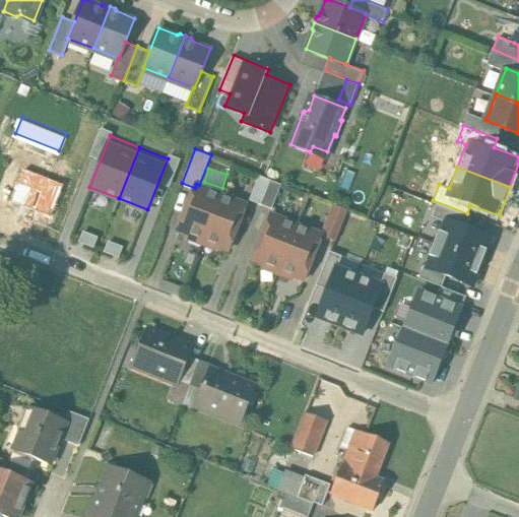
[(251,198),(261,202),(270,179),(260,175),(251,198)]
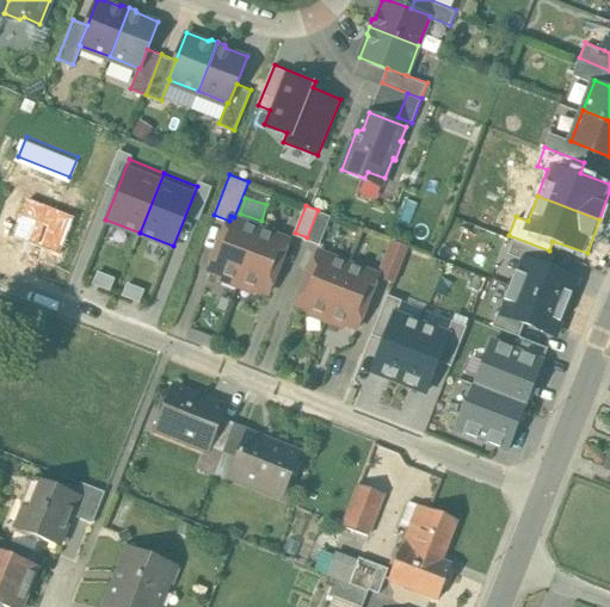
[(318,210),(307,237),(320,242),(331,215),(318,210)]
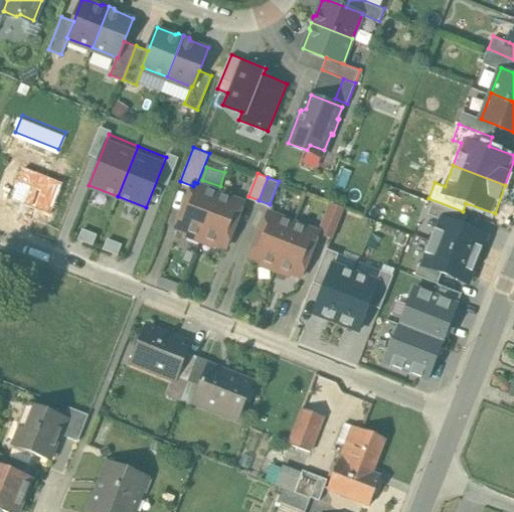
[(193,186),(181,214),(179,215),(176,223),(178,227),(186,230),(188,229),(202,235),(219,192),(197,183),(194,182),(193,186)]
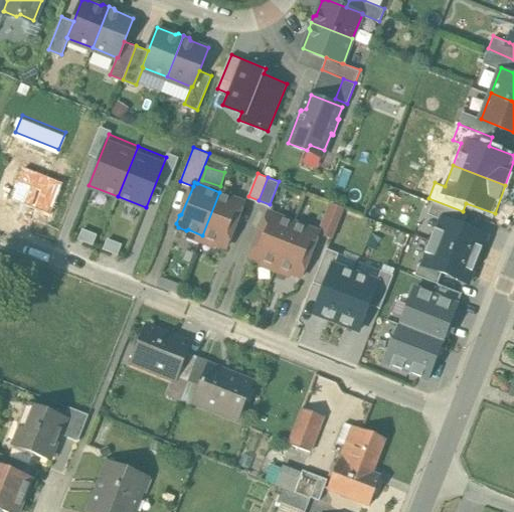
[(243,201),(219,192),(202,235),(215,240),(216,242),(224,245),(228,243),(231,235),(230,233),(243,201)]
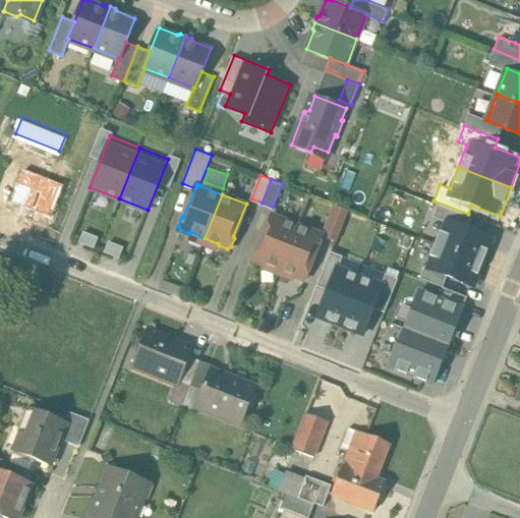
[(335,204),(323,234),(322,235),(335,240),(347,209),(335,204)]
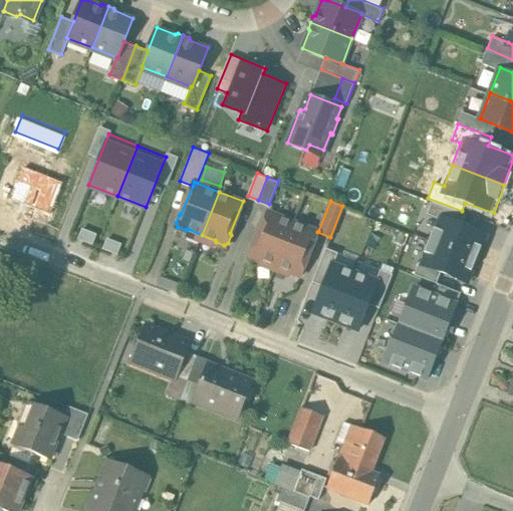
[(269,211),(256,243),(254,244),(251,253),(252,257),(261,260),(263,259),(276,264),(293,221),(269,211)]
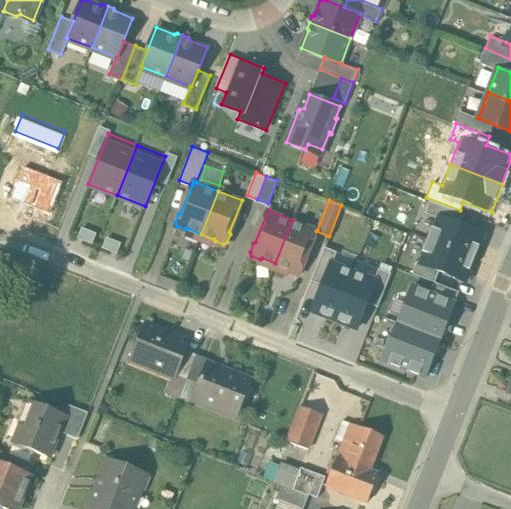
[(419,261),(466,280),(484,233),(437,215),(419,261)]
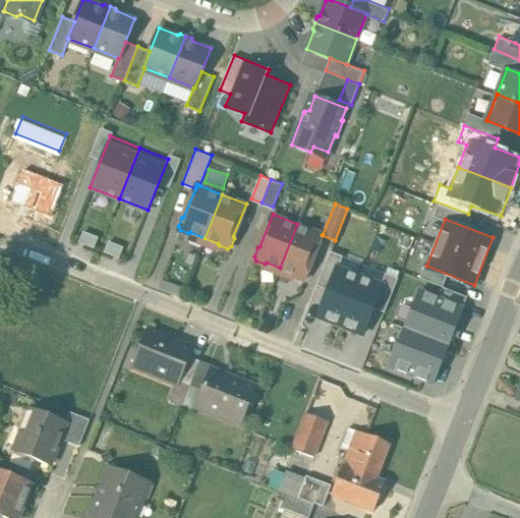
[(297,224),(280,268),(294,274),(295,276),(303,279),(307,277),(310,269),(309,267),(322,235),(323,234),(297,224)]
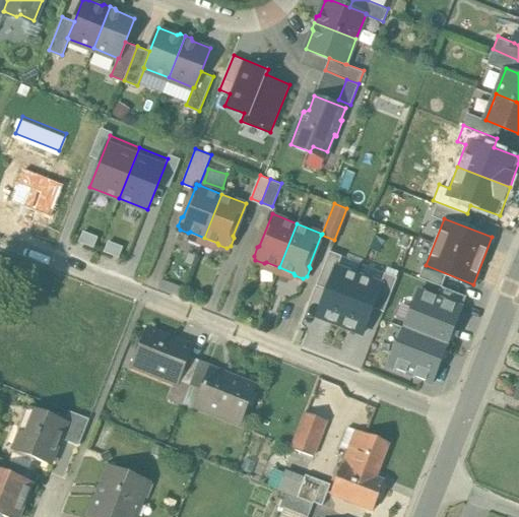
[(330,288),(320,314),(373,336),(396,282),(343,259),(345,253),(332,248),(317,282),(330,288)]
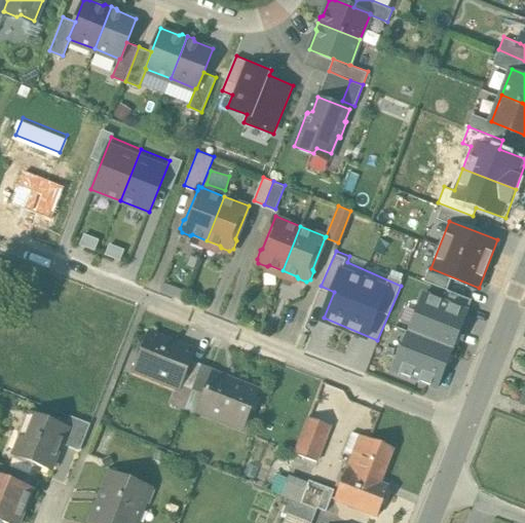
[(453,348),(467,310),(422,293),(407,331),(453,348)]
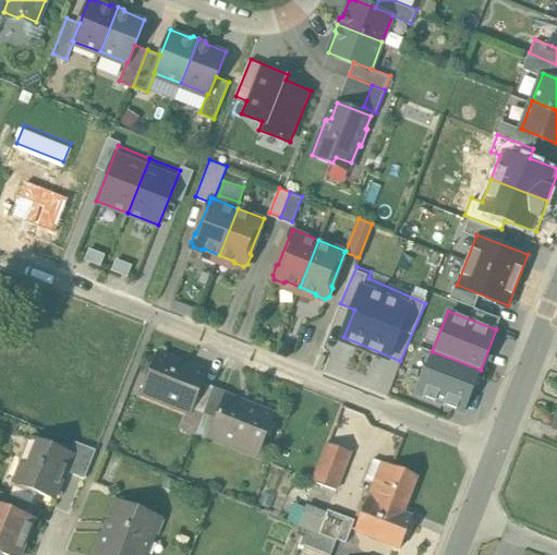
[(208,370),(160,350),(145,391),(188,409),(192,411),(194,406),(205,379),(208,370)]
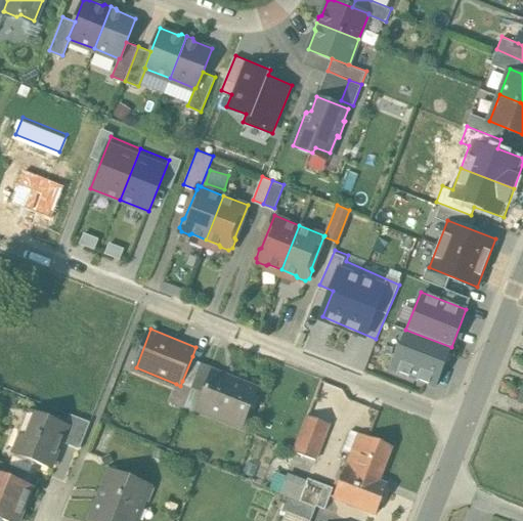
[(436,386),(451,347),(405,330),(391,368),(436,386)]
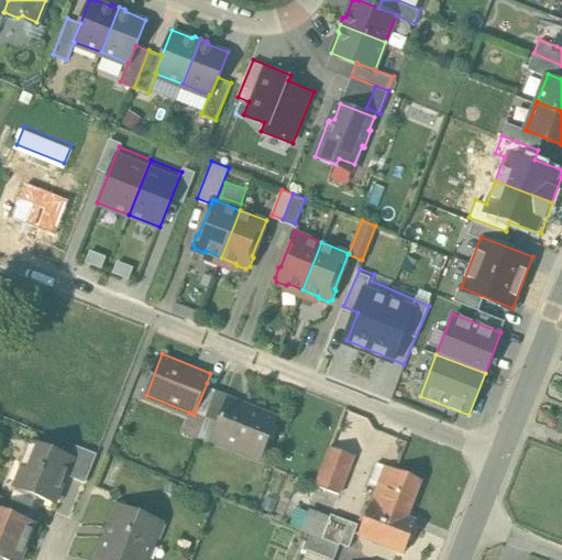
[(207,383),(196,409),(207,414),(217,387),(207,383)]
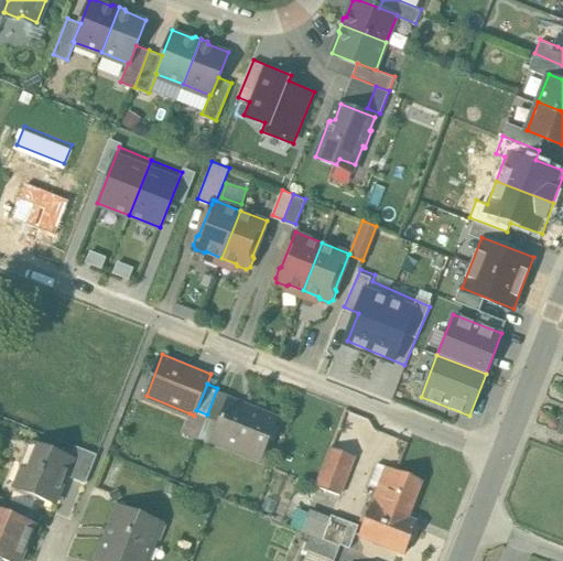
[(217,388),(207,414),(220,420),(228,398),(230,399),(233,394),(217,388)]
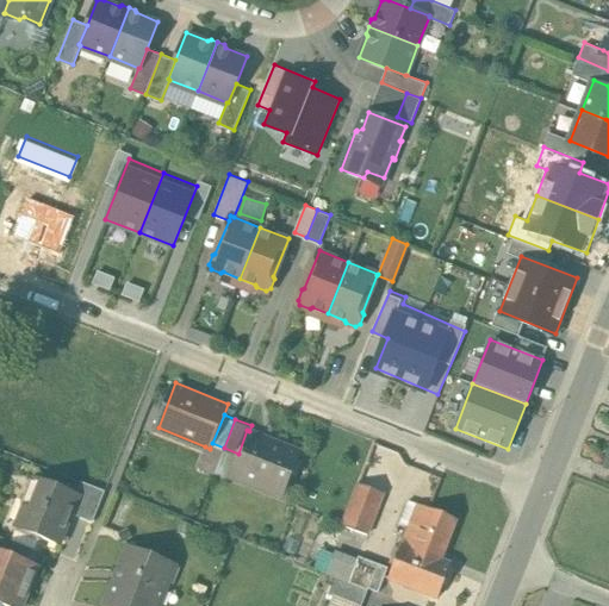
[(249,431),(247,430),(238,454),(230,473),(284,493),(300,450),(249,431)]
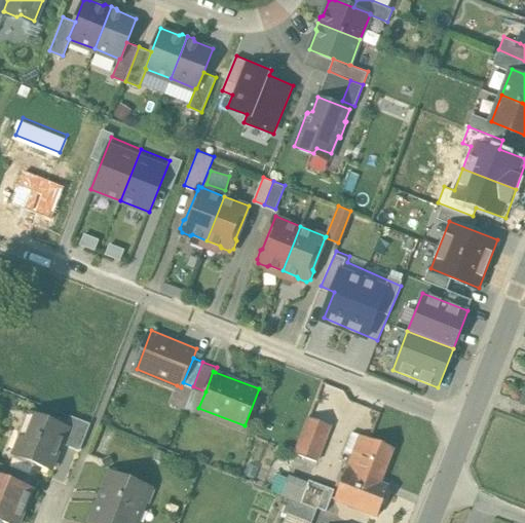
[(183,382),(181,387),(177,385),(171,401),(185,406),(193,386),(183,382)]
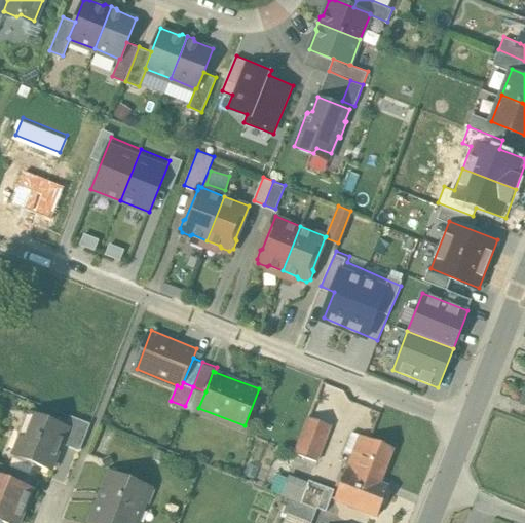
[(68,426),(33,413),(17,449),(36,457),(34,462),(50,469),(62,441),(68,426)]
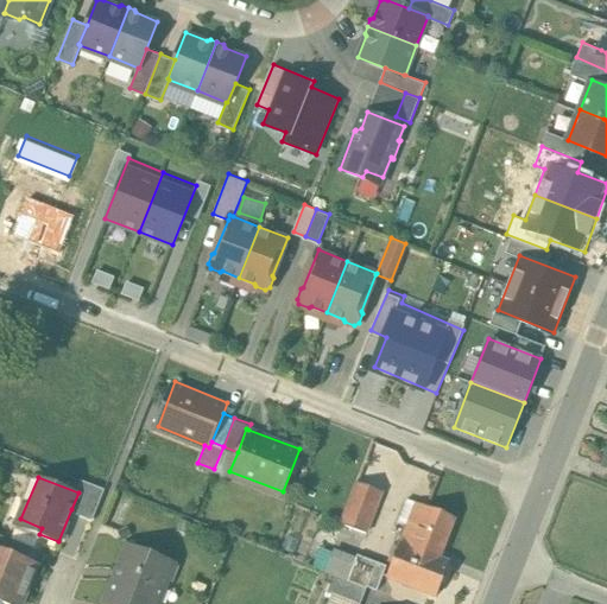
[(105,487),(83,479),(78,493),(71,509),(93,517),(105,487)]
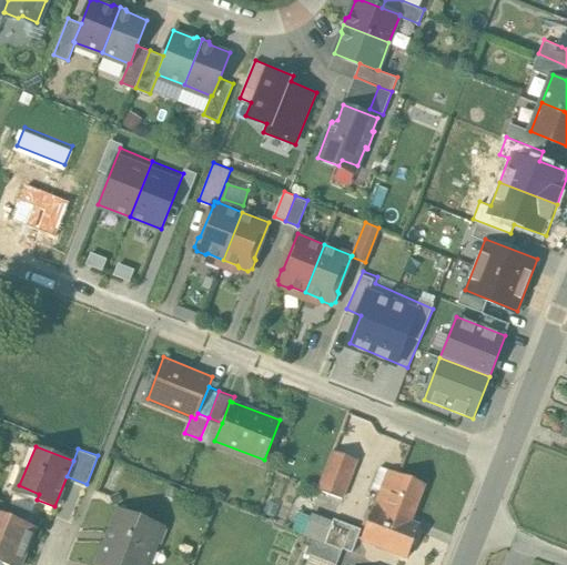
[(360,460),(336,450),(321,488),(344,498),(360,460)]
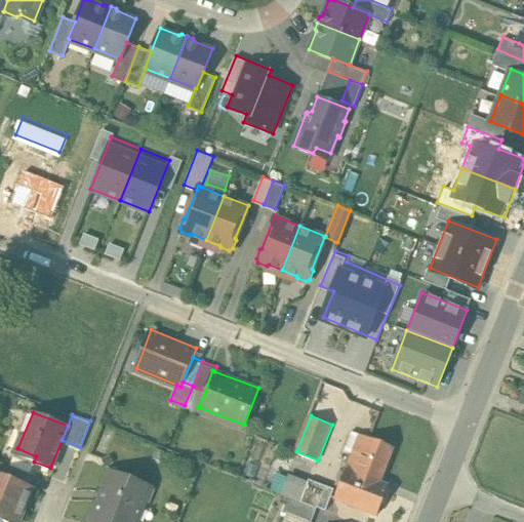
[(369,437),(356,473),(350,470),(338,498),(376,514),(388,485),(380,482),(394,446),(369,437)]
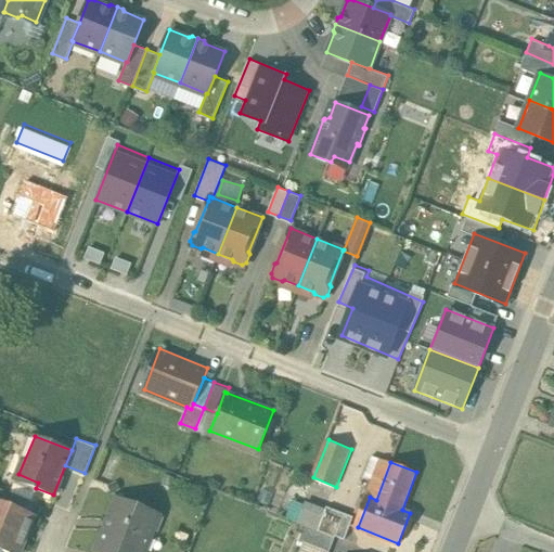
[(31,499),(0,486),(0,498),(27,509),(31,499)]
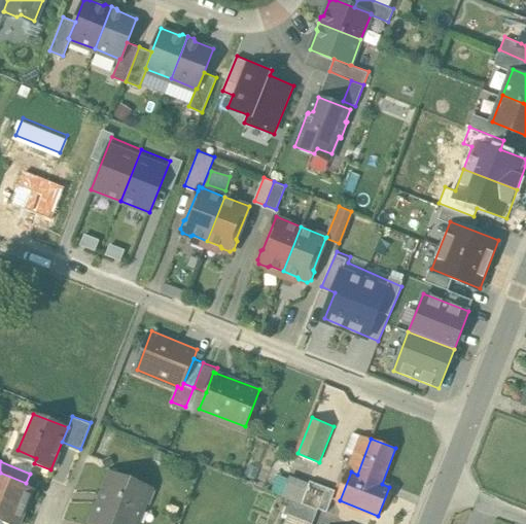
[(135,523),(150,486),(112,470),(93,522),(97,523),(135,523)]
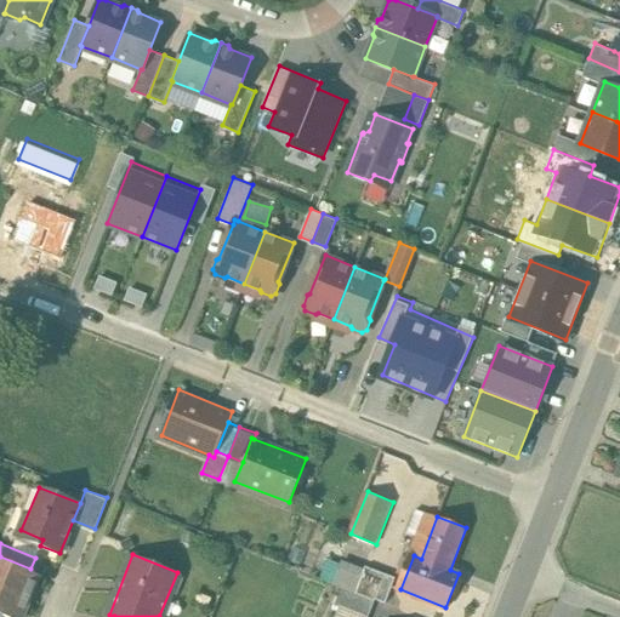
[(30,569),(0,556),(0,609),(20,616),(22,616),(39,572),(30,569)]
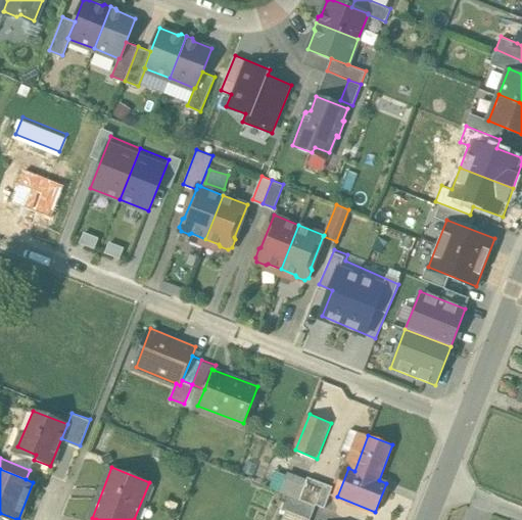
[(293,476),(287,489),(303,495),(309,482),(293,476)]
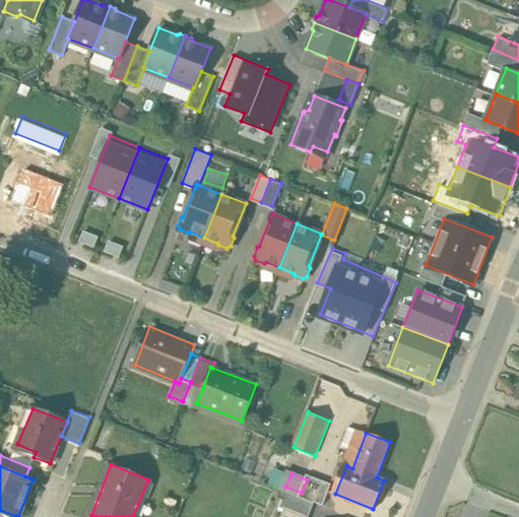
[(332,486),(309,476),(307,479),(302,493),(325,502),(332,486)]
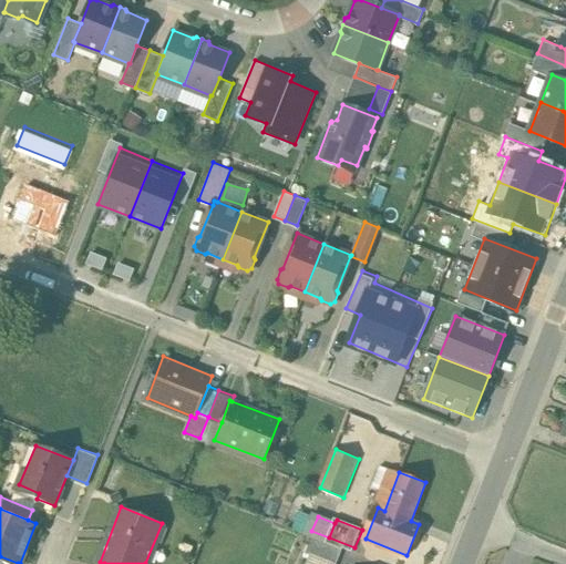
[(343,547),(314,535),(307,551),(337,563),(343,547)]
